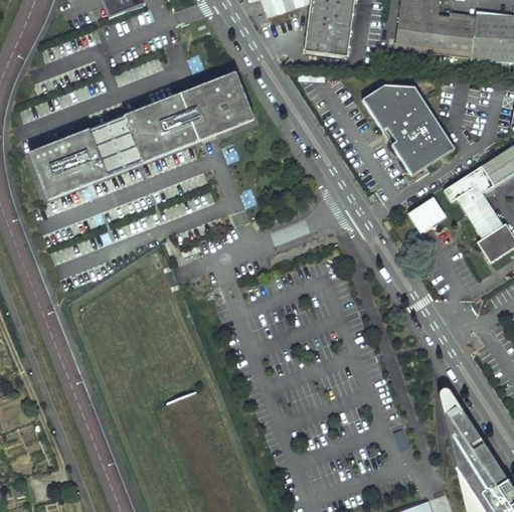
[(102,0),(109,17),(129,9),(143,5),(143,4),(146,3),(144,0),(102,0)]
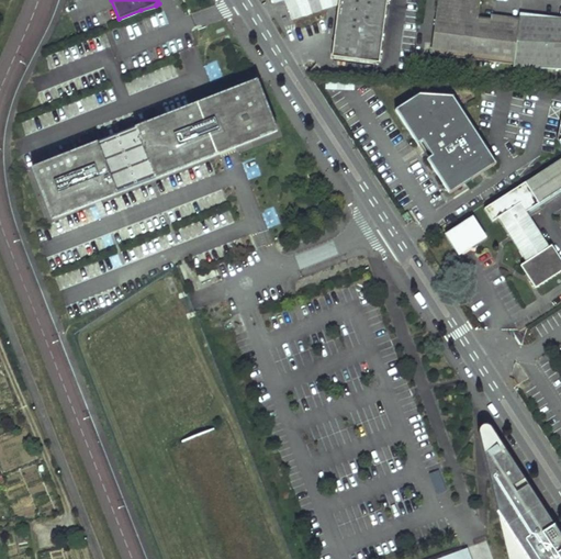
[(340,0),(334,54),(379,59),(388,0),(340,0)]
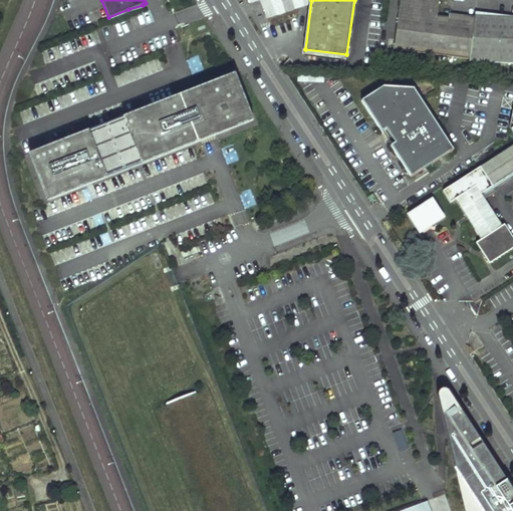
[(471,56),(476,18),(438,14),(440,0),(401,0),(395,47),(471,56)]
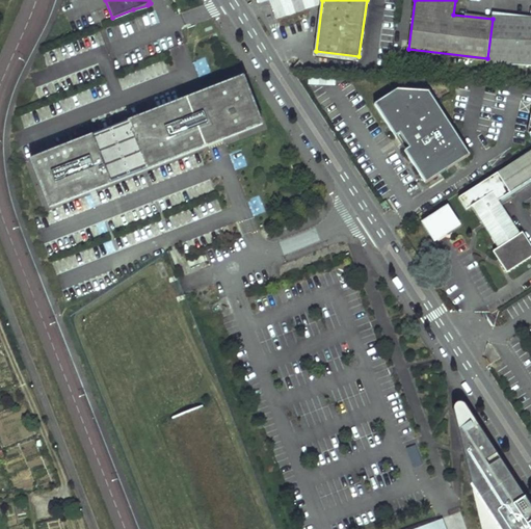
[(493,19),(487,58),(486,60),(530,62),(530,16),(494,14),(493,19)]
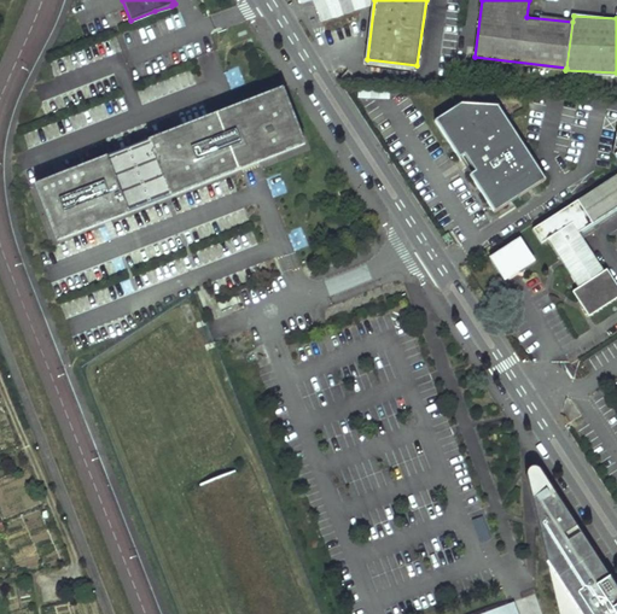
[(227,69),(234,86),(246,81),(242,71),(234,74),(231,66),(227,69)]
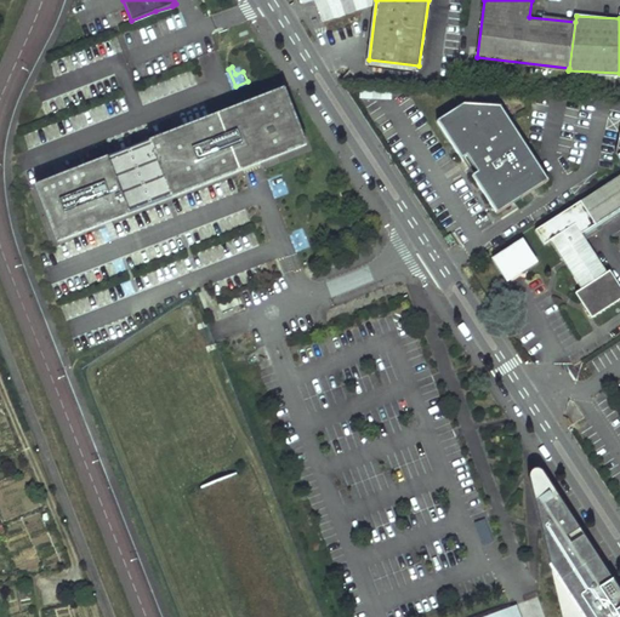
[(301,143),(282,92),(234,109),(40,184),(60,235),(254,161),(301,143)]
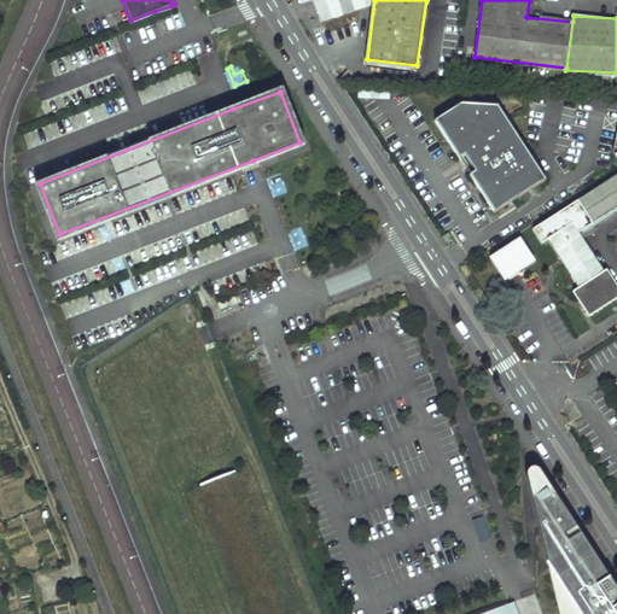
[(461,100),(436,118),(460,156),(465,152),(476,168),(471,171),(496,209),(545,176),(496,104),(461,100)]
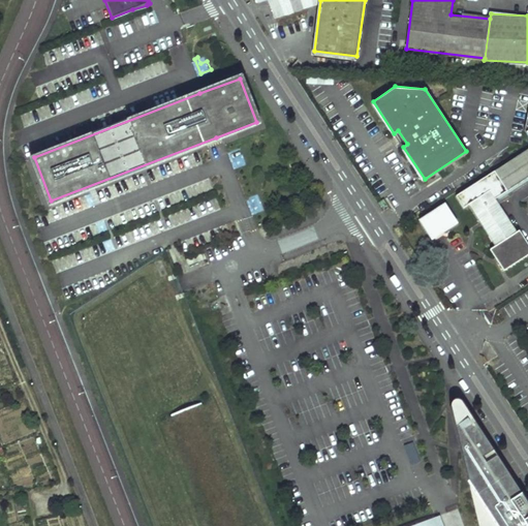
[(518,230),(495,197),(527,177),(527,126),(527,148),(459,193),(466,205),(470,203),(497,244),(492,247),(505,268),(527,253),(527,241),(520,229),(518,230)]
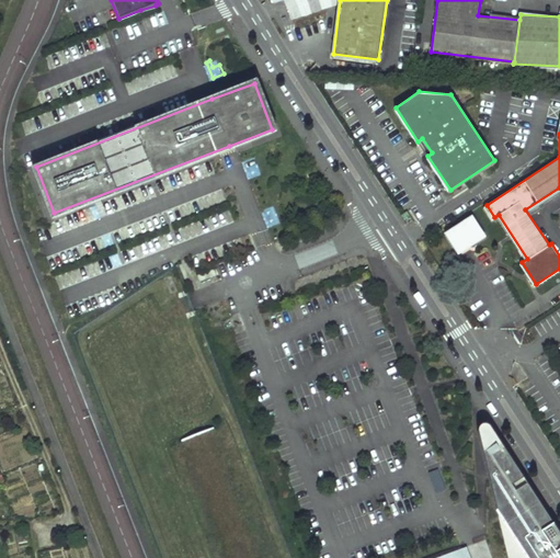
[(422,138),(418,141),(427,156),(432,152),(422,138)]
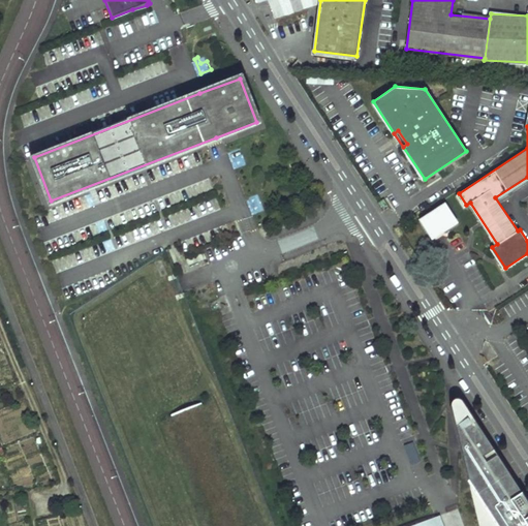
[(445,202),(422,218),(432,235),(447,224),(448,226),(458,220),(445,202)]
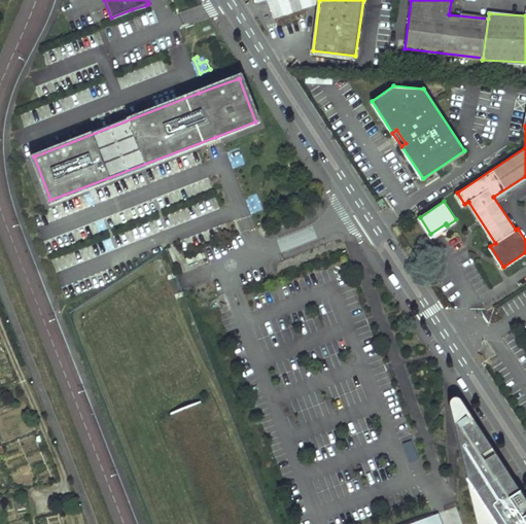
[(446,223),(430,234),(431,236),(447,225),(446,223)]
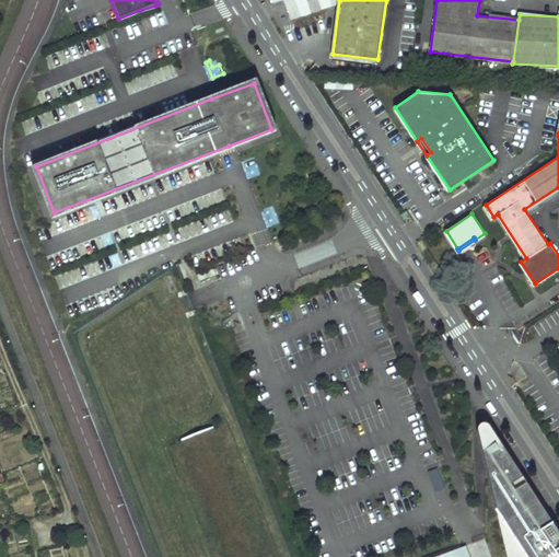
[(214,266),(198,273),(200,278),(217,273),(214,266)]
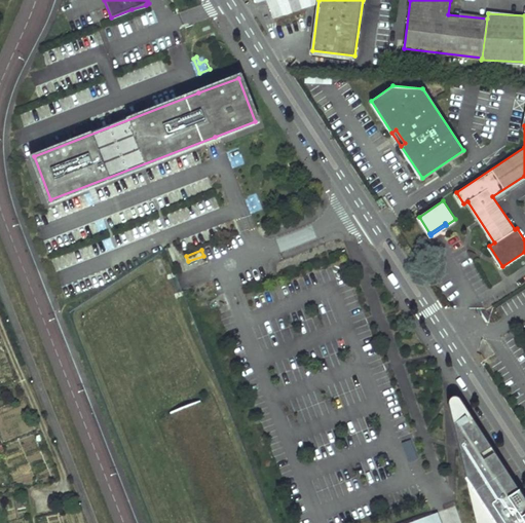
[(404,522),(524,522),(524,498),(457,396),(455,394),(452,395),(449,398),(449,402),(477,522),(440,522),(436,512),(404,522)]
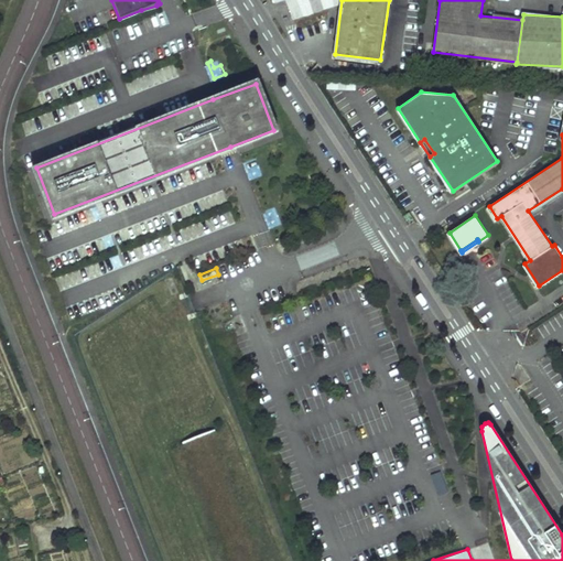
[(439,493),(448,489),(442,468),(432,472),(439,493)]
